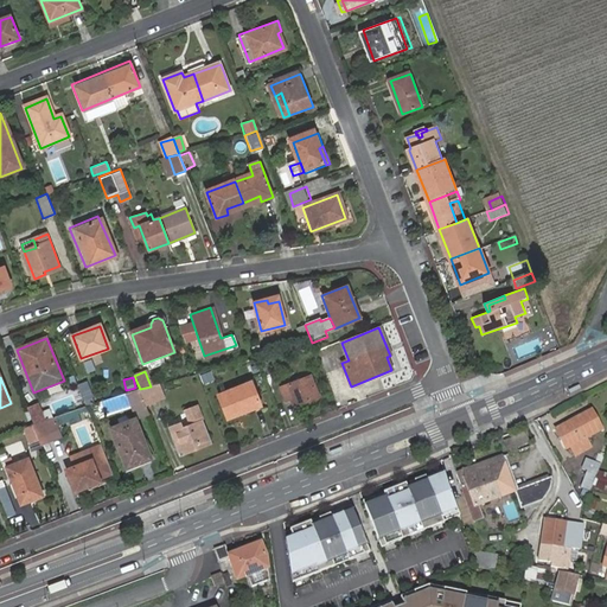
[(281,388),(285,398),(291,396),(295,406),(318,397),(311,377),(281,388)]
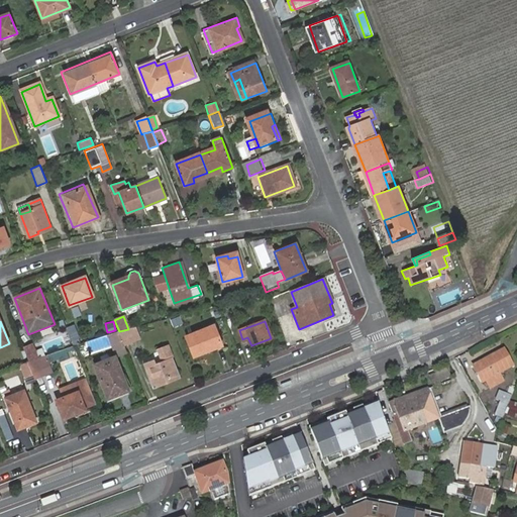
[(128,329),(119,331),(124,345),(138,339),(134,327),(128,329)]
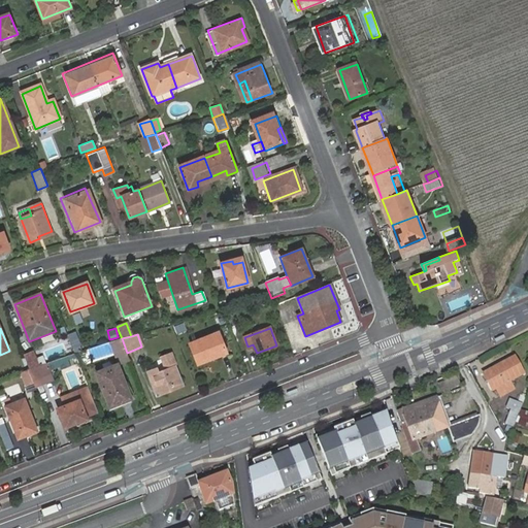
[(192,344),(197,357),(205,354),(208,360),(224,355),(217,335),(192,344)]
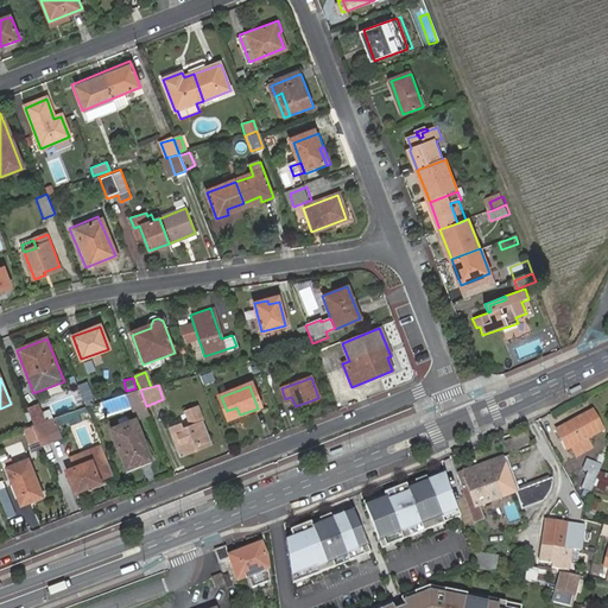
[(146,406),(140,390),(127,394),(138,419),(150,416),(146,406)]
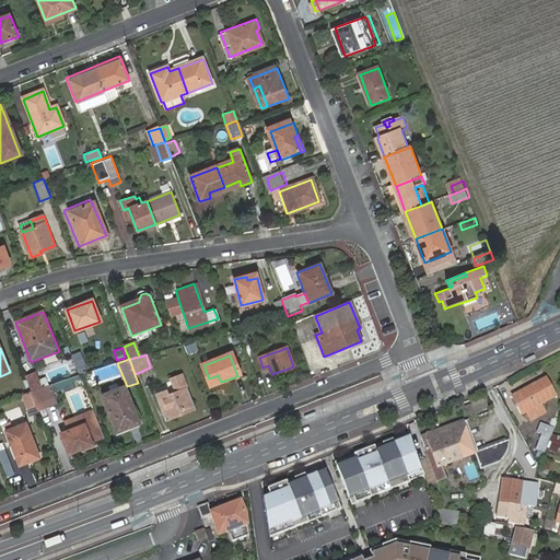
[(32,394),(42,391),(36,375),(26,380),(32,394)]
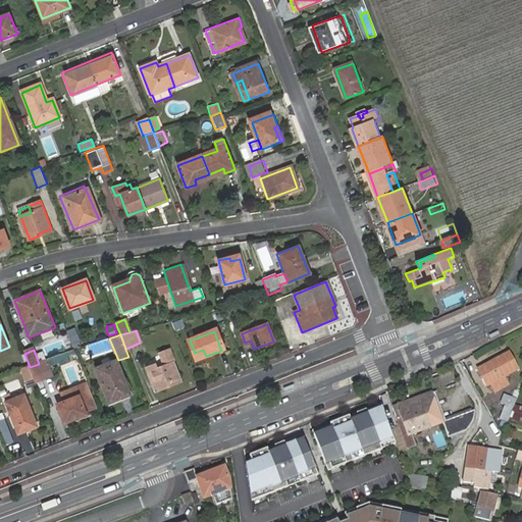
[(144,368),(153,389),(157,388),(158,390),(183,380),(171,350),(160,354),(164,365),(157,368),(156,364),(144,368)]
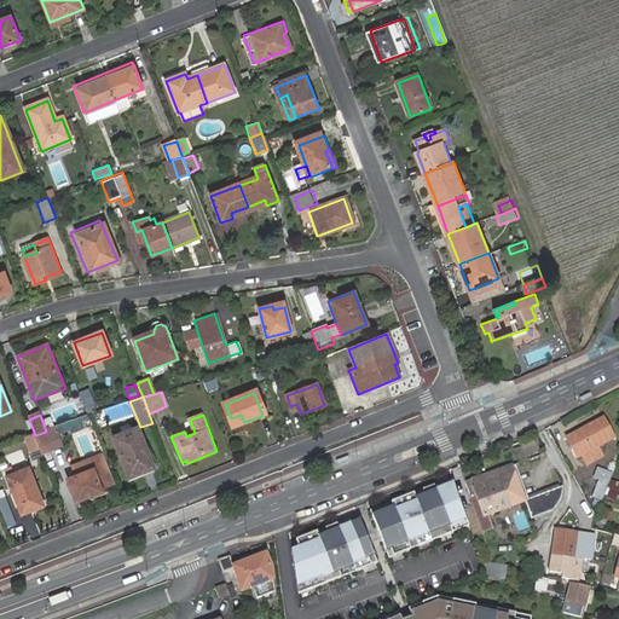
[(241,415),(231,418),(233,427),(244,422),(241,415)]
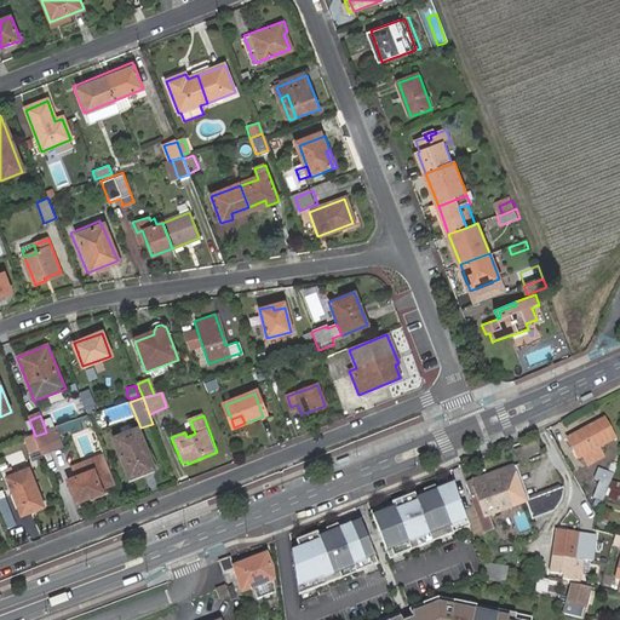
[(603,419),(567,440),(577,459),(581,457),(587,466),(604,458),(598,447),(614,438),(603,419)]
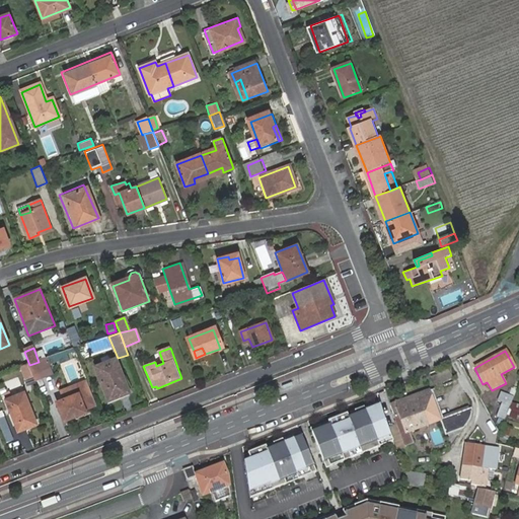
[(29,365),(28,366),(34,381),(52,375),(46,359),(39,362),(29,365)]
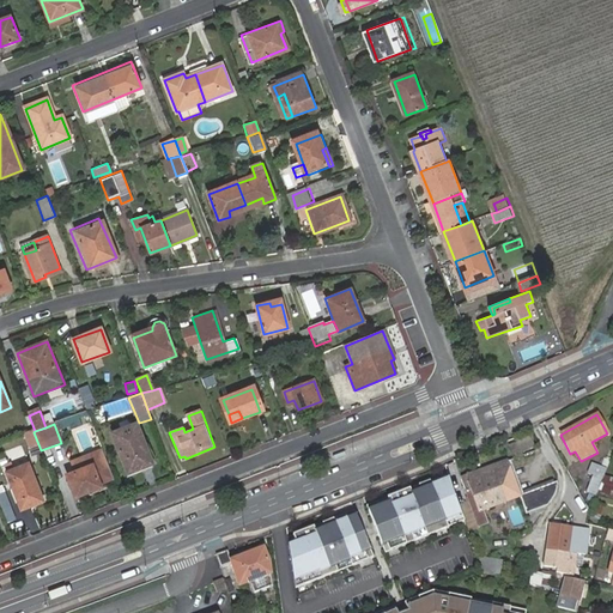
[(111,434),(127,473),(151,463),(135,424),(111,434)]
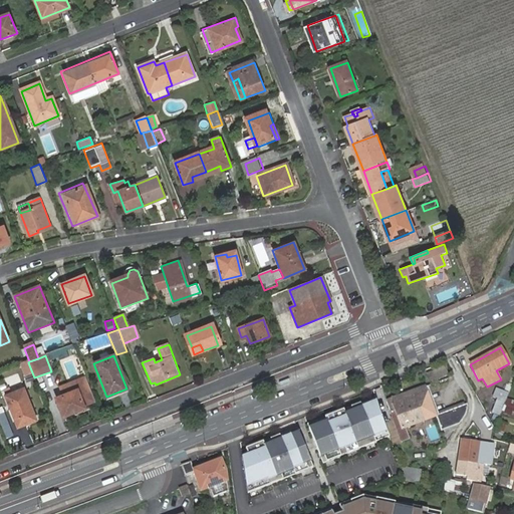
[(444,365),(425,373),(430,383),(448,376),(444,365)]
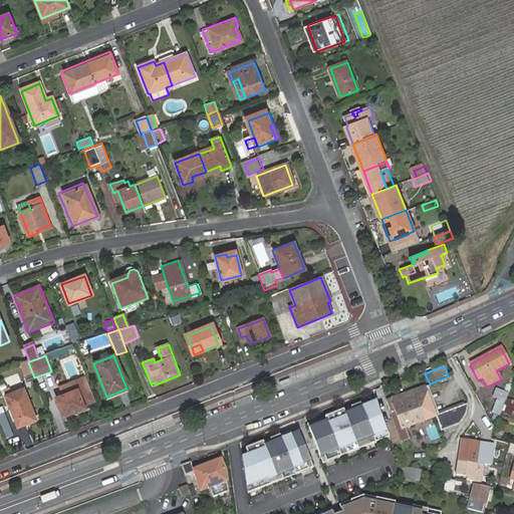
[(56,399),(62,413),(66,411),(67,415),(75,412),(76,415),(86,411),(84,406),(95,402),(85,377),(74,381),(78,391),(63,397),(56,399)]
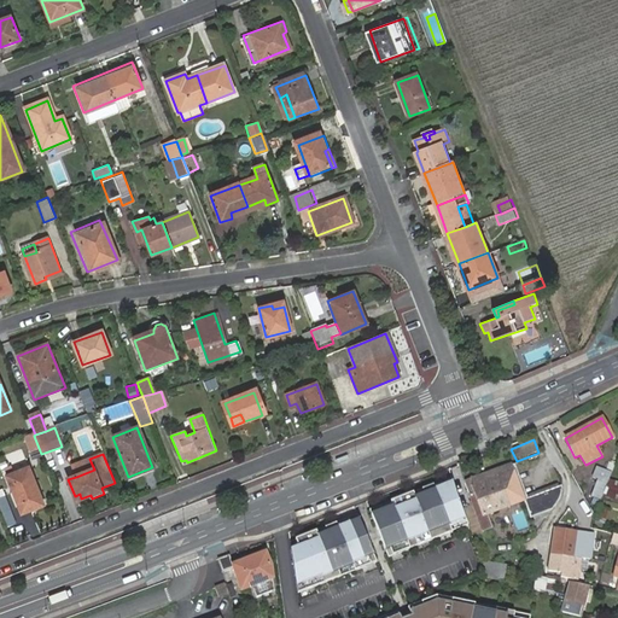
[(89,459),(73,466),(76,477),(94,470),(89,459)]
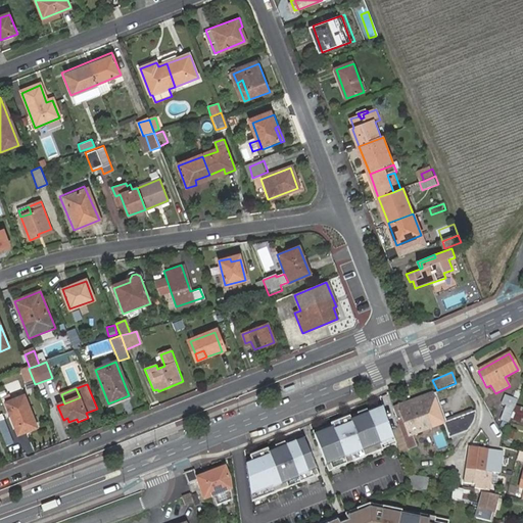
[(505,395),(501,403),(506,406),(501,420),(502,420),(509,423),(515,408),(518,400),(505,395)]
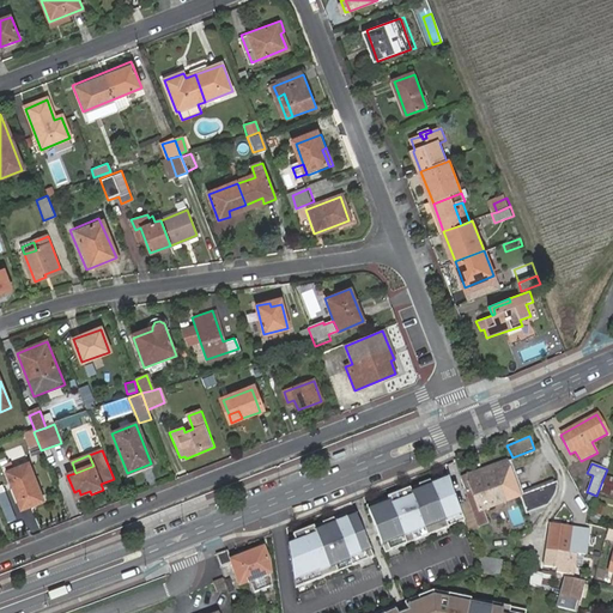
[(493,466),(459,479),(466,498),(477,527),(486,523),(483,511),(519,497),(509,468),(496,473),(493,466)]
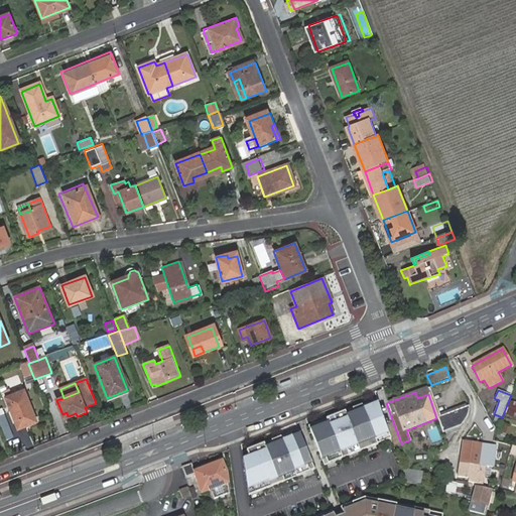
[(7,400),(20,431),(37,424),(25,393),(7,400)]
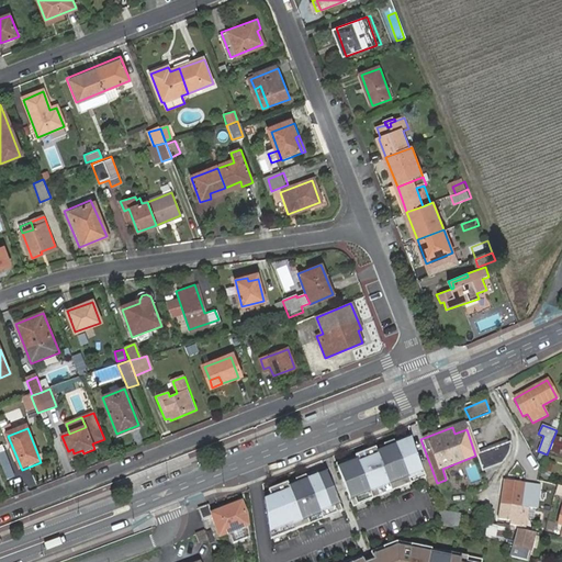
[(543,436),(538,434),(532,449),(538,451),(543,436)]
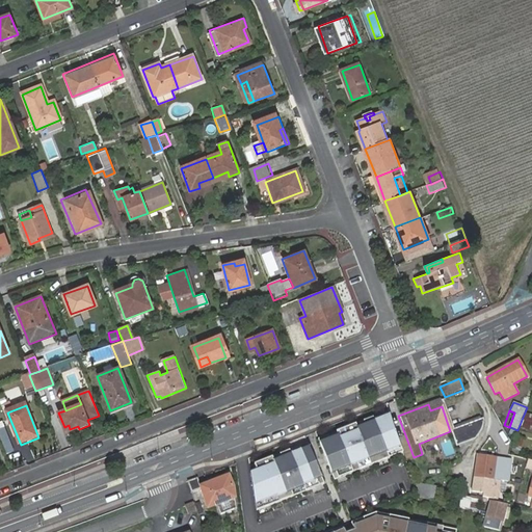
[(388,413),(318,439),(335,481),(402,454),(388,413)]
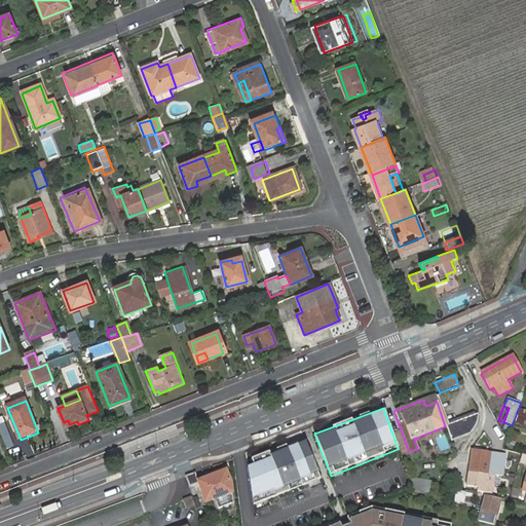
[(525,411),(520,410),(514,422),(525,425),(525,411)]
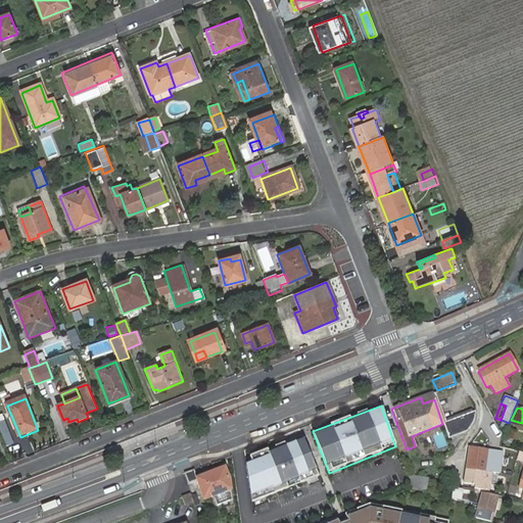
[(448,436),(463,431),(469,428),(473,421),(474,414),(474,411),(442,424),(448,436)]
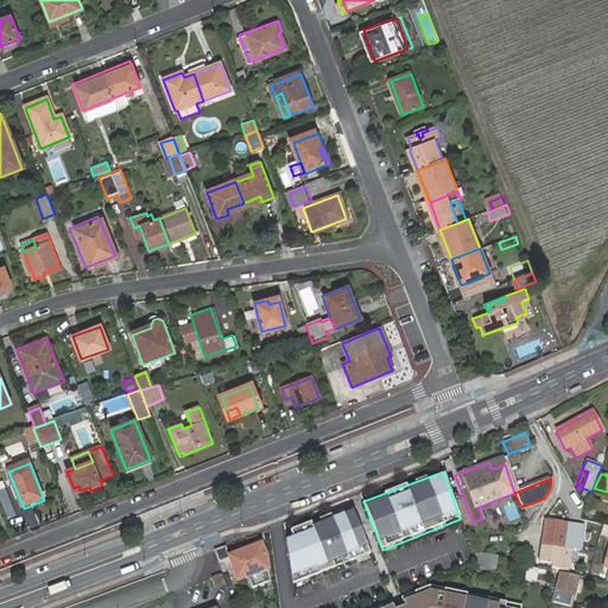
[(588,499),(591,492),(583,488),(580,496),(588,499)]
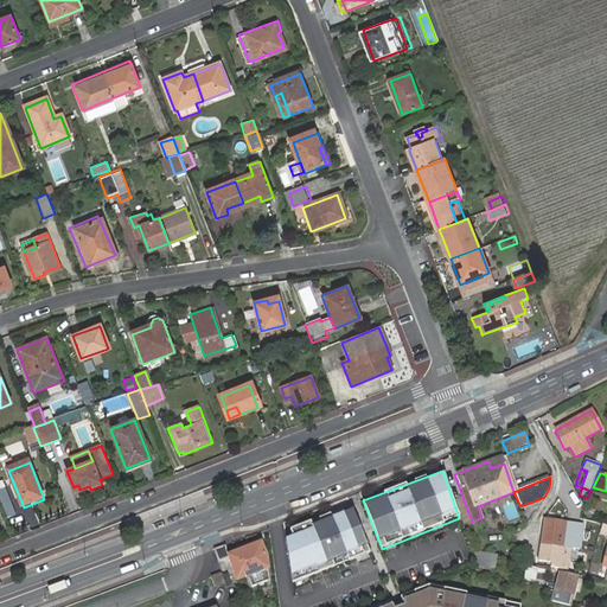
[(351,506),(286,532),(292,585),(370,553),(351,506)]
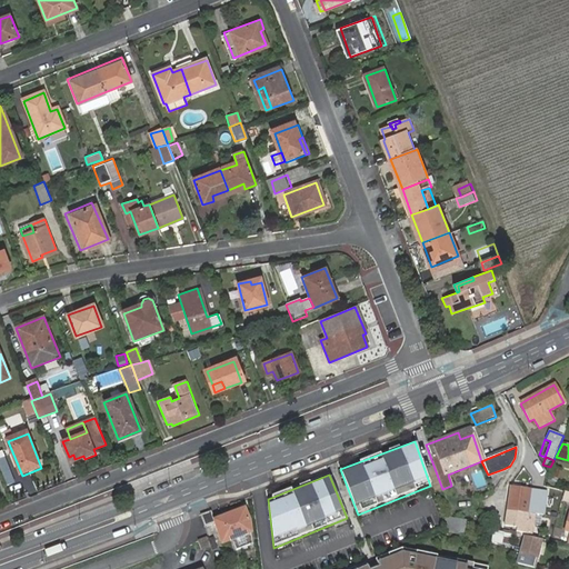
[(546,496),(512,488),(507,510),(529,515),(541,517),(546,496)]
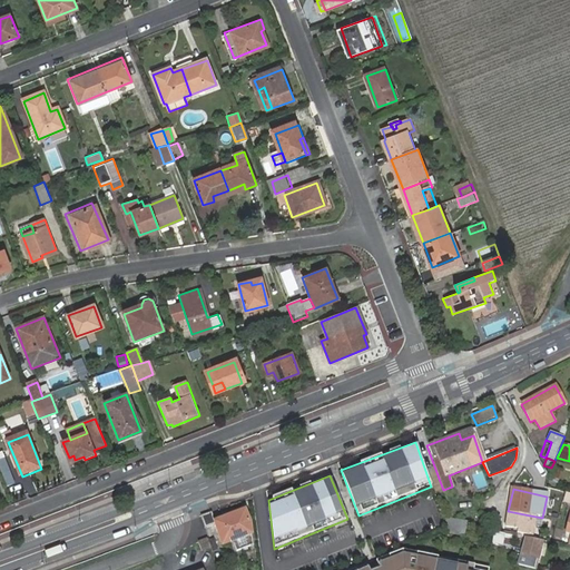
[(234,541),(237,551),(253,546),(249,523),(245,510),(244,511),(243,508),(231,512),(232,516),(216,522),(216,523),(217,526),(224,544),(234,541)]
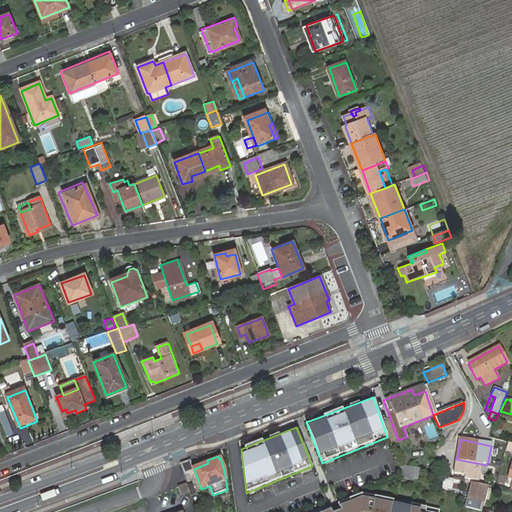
[(456,459),(453,474),(473,478),(476,463),(456,459)]
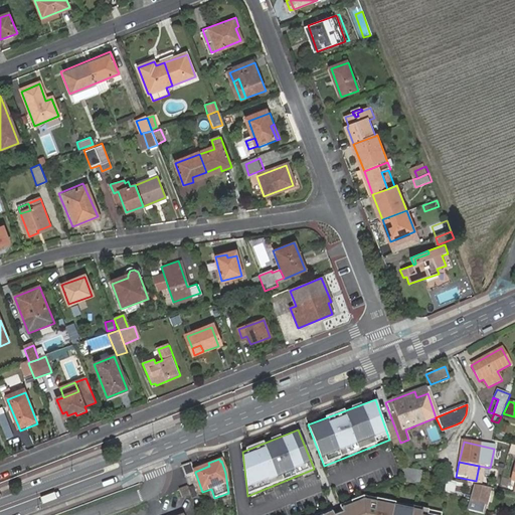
[(186,476),(195,473),(195,472),(192,464),(182,467),(186,476)]
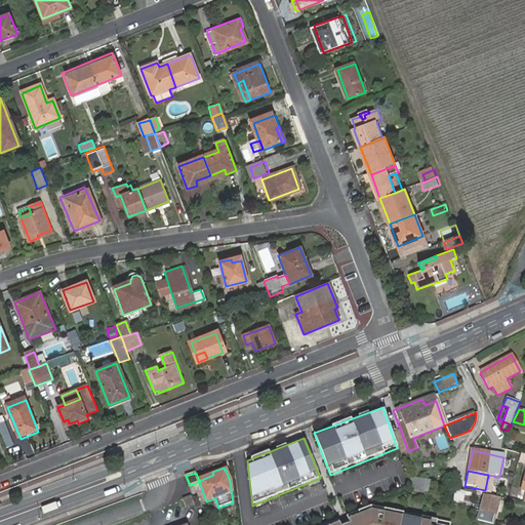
[(432,481),(407,476),(412,491),(429,493),(432,481)]
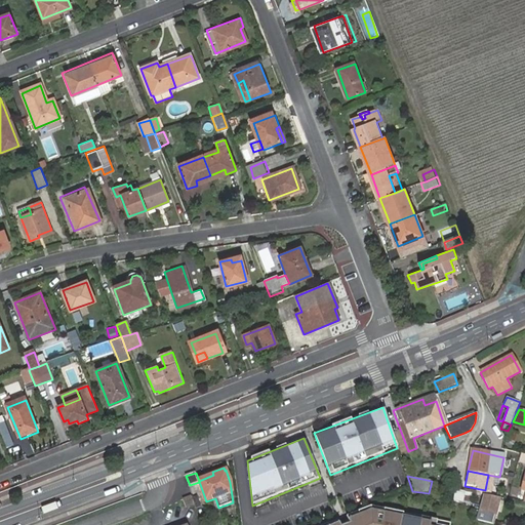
[(453,489),(450,501),(469,506),(471,492),(453,489)]
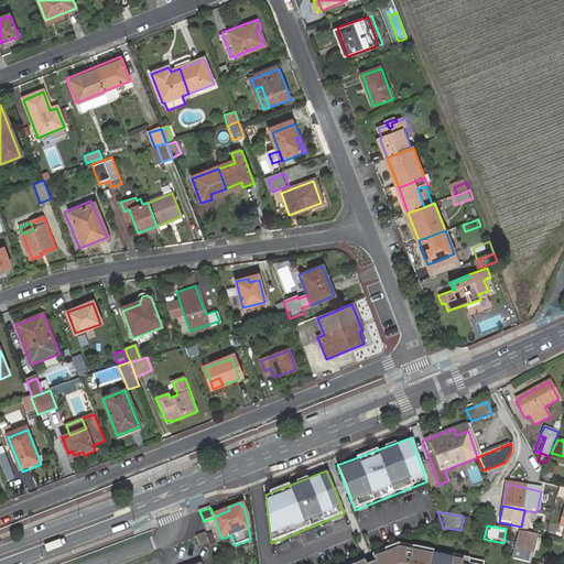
[(518,531),(510,557),(529,563),(537,535),(518,531)]
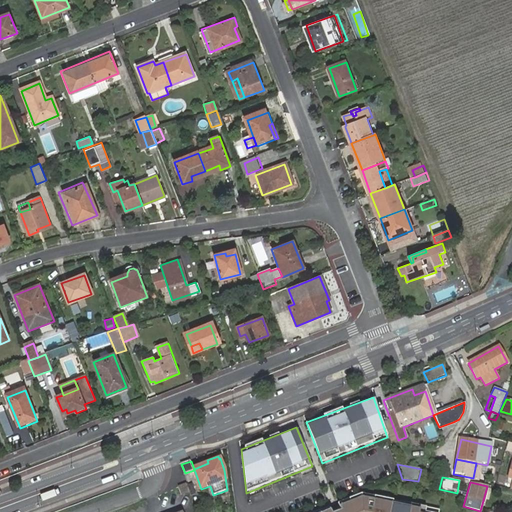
[(186,483),(177,486),(180,493),(189,490),(186,483)]
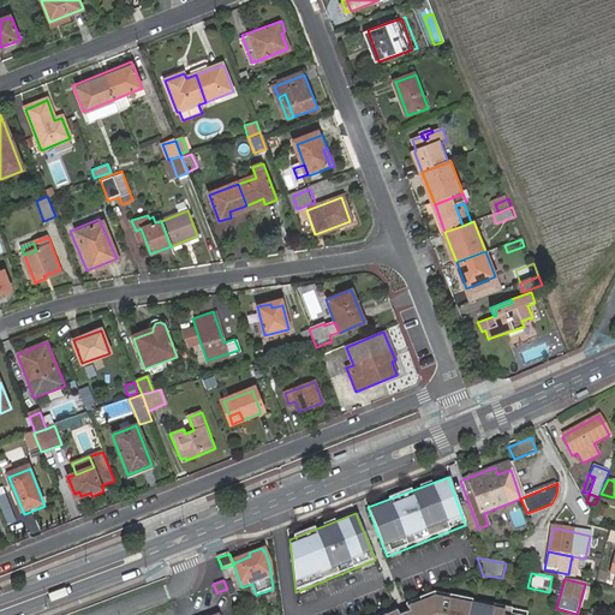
[(509,614),(429,597),(384,614),(509,614)]
